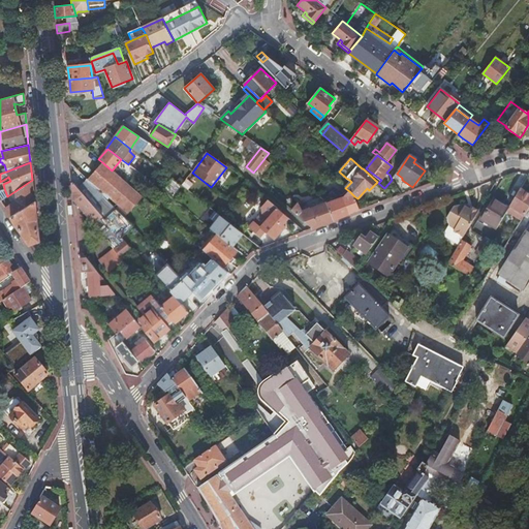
[(106,196),(104,197),(124,217),(127,213),(142,197),(112,170),(102,162),(88,179),(106,196)]
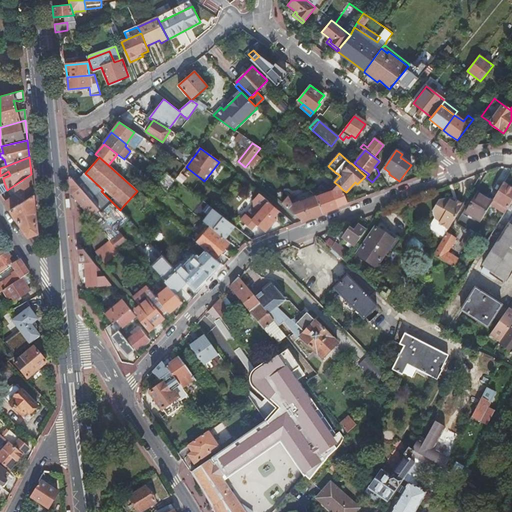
[(85,173),(84,174),(101,191),(103,190),(85,173)]
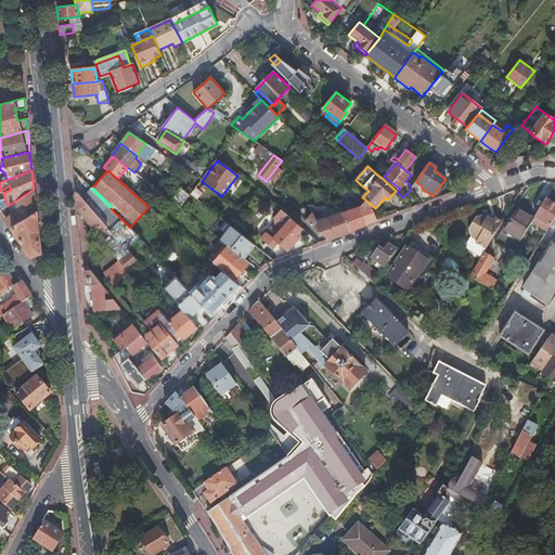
[(15,213),(5,219),(29,256),(40,253),(36,211),(34,189),(11,204),(15,213)]
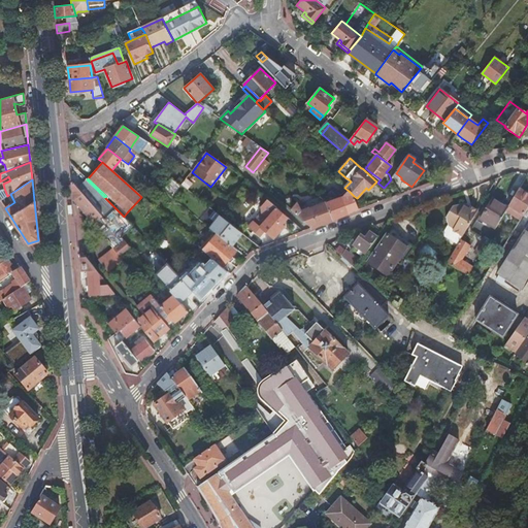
[(104,197),(87,179),(78,189),(94,207),(104,197)]
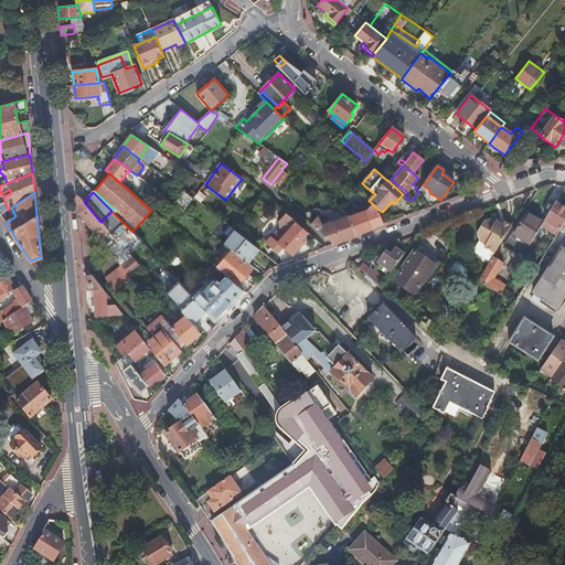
[(84,202),(76,194),(78,216),(93,233),(95,232),(98,235),(96,237),(120,267),(127,275),(139,265),(130,255),(100,222),(84,202)]
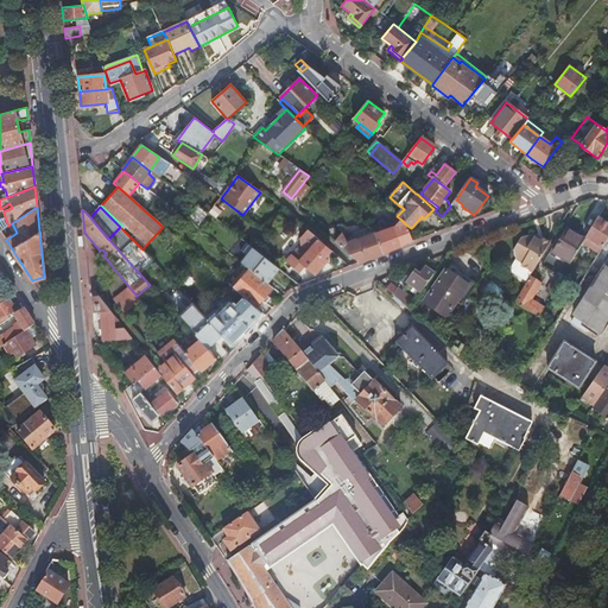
[(191,223),(197,228),(208,214),(202,209),(191,223)]
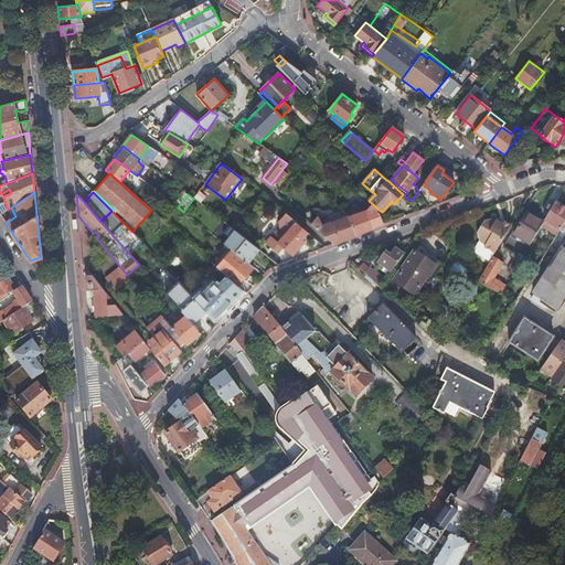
[(564,224),(564,222),(564,209),(556,203),(555,205),(547,219),(545,222),(552,226),(548,231),(557,236),(564,224)]
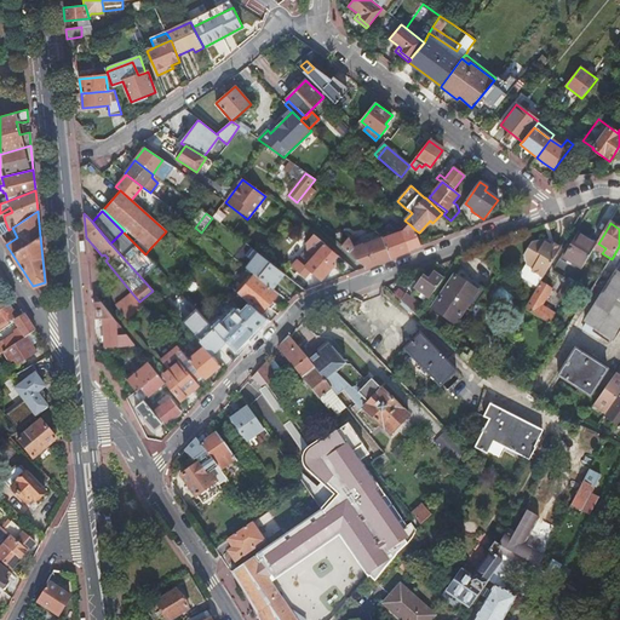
[(409,225),(403,231),(383,240),(391,259),(422,247),(414,229),(409,225)]
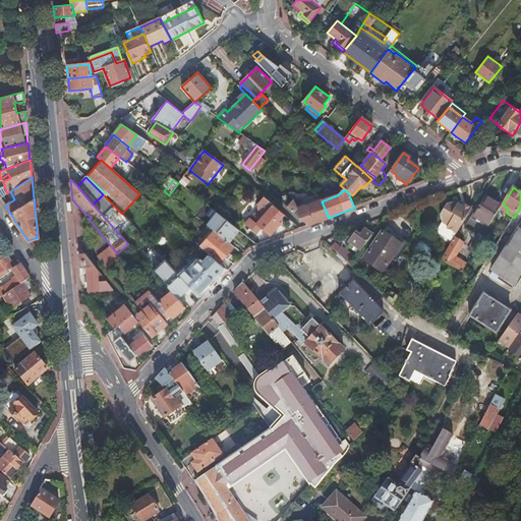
[(122,214),(103,194),(93,205),(120,235),(131,224),(131,223),(129,221),(122,214)]
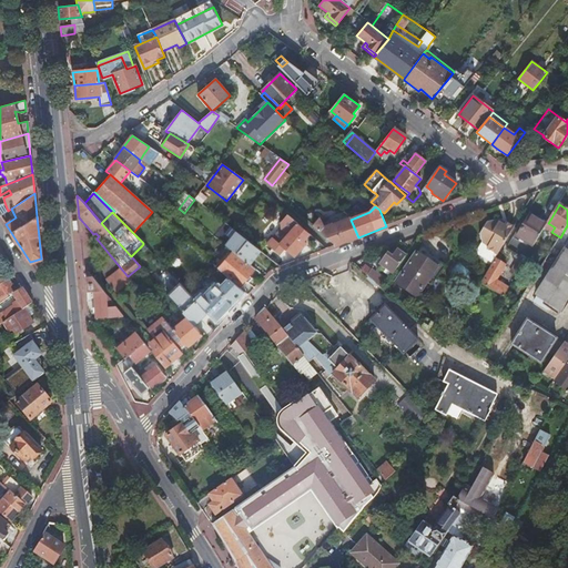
[(297,224),(287,215),(280,222),(281,229),(272,239),(280,244),(285,249),(293,256),(305,243),(303,241),(308,234),(297,224)]
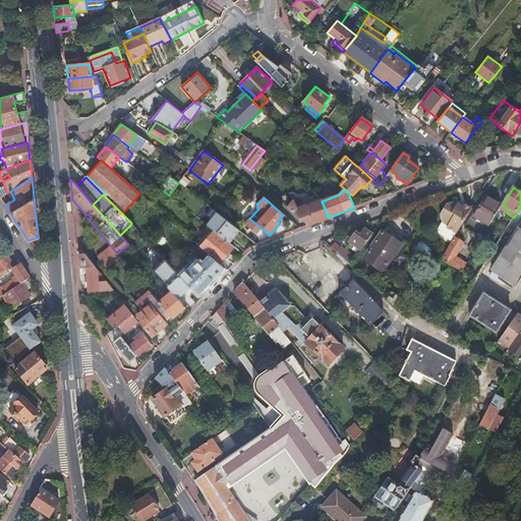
[(485,197),(478,210),(473,217),(489,227),(494,219),(502,207),(485,197)]
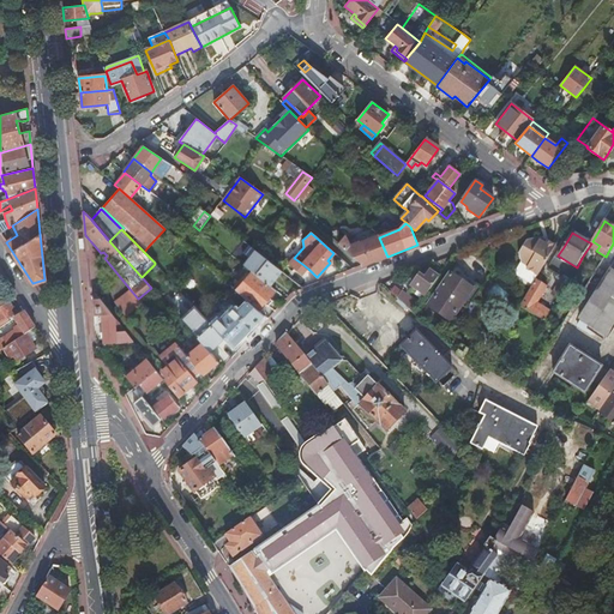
[(344,235),(338,244),(361,264),(362,266),(387,257),(379,238),(379,236),(360,244),(360,241),(359,242),(357,239),(351,241),(353,244),(349,245),(344,235)]
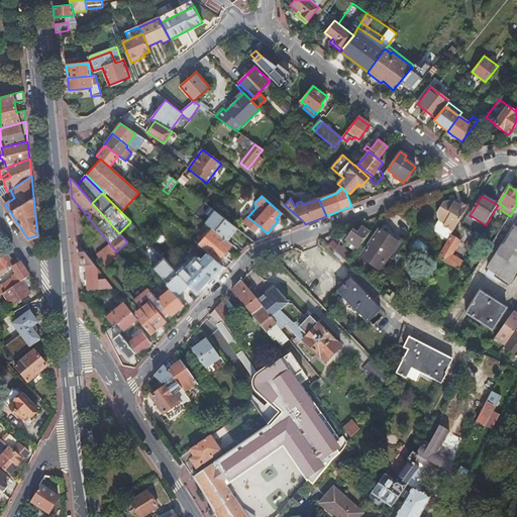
[(443,227),(452,233),(468,208),(460,204),(459,205),(453,201),(450,202),(442,204),(436,214),(438,221),(444,225),(443,227)]
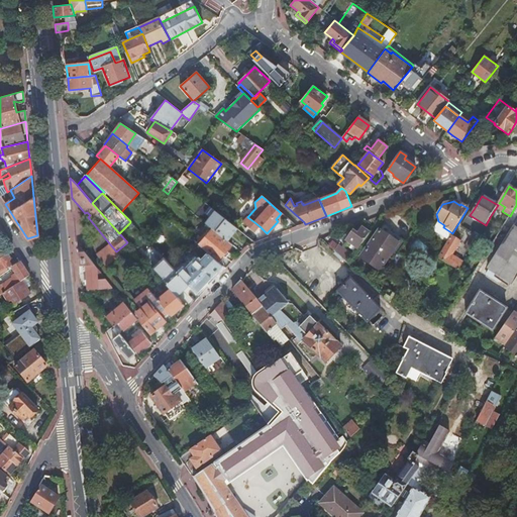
[(516,217),(516,205),(510,216),(500,231),(506,234),(516,217)]
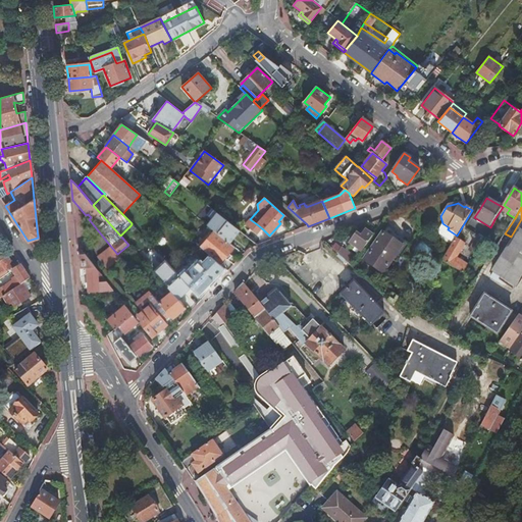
[(240,231),(211,209),(206,215),(211,219),(206,225),(215,231),(230,244),(236,237),(240,231)]
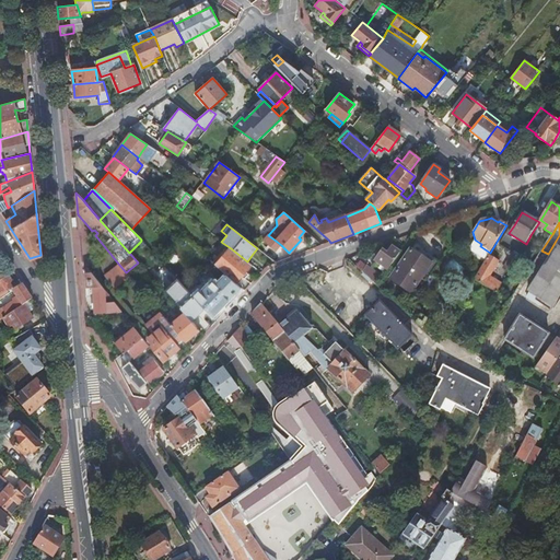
[(131,230),(139,237),(143,233),(135,225),(131,230)]
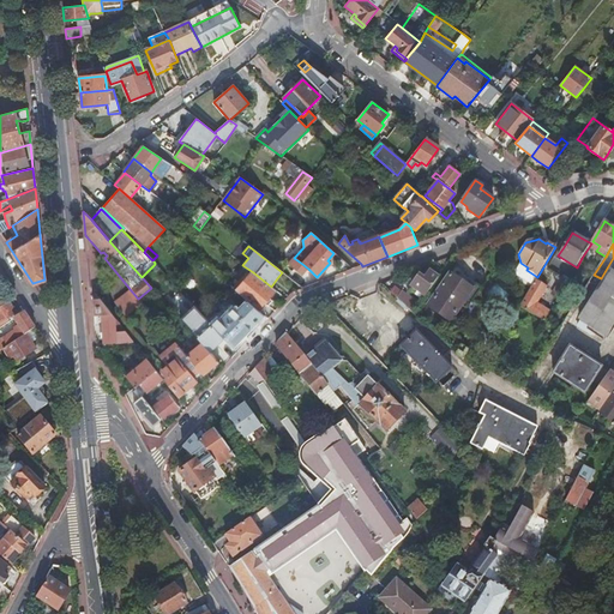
[(302,276),(308,269),(302,264),(294,258),(294,257),(288,264),(302,276)]
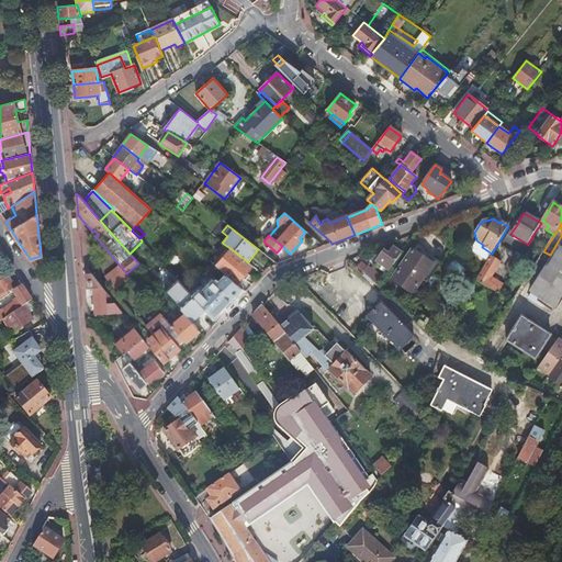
[(440,263),(415,247),(392,281),(413,294),(423,280),(427,283),(440,263)]
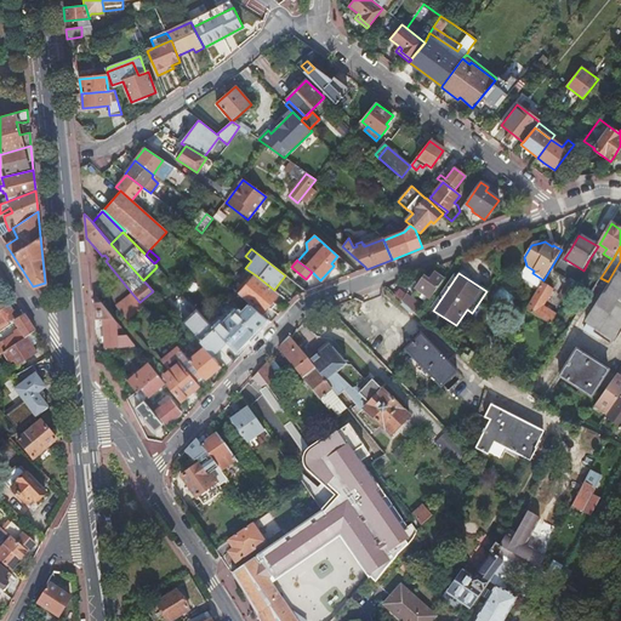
[(620,326),(620,274),(620,273),(586,325),(613,341),(620,326)]
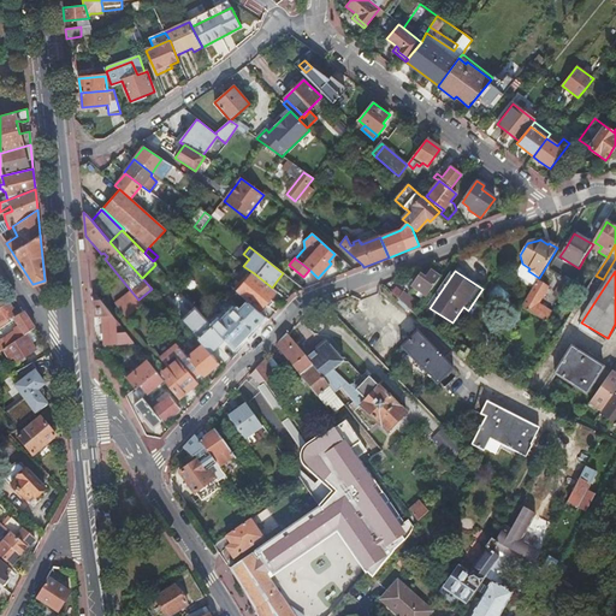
[(254,273),(236,294),(248,304),(260,314),(267,307),(265,304),(278,291),(272,288),(254,273)]
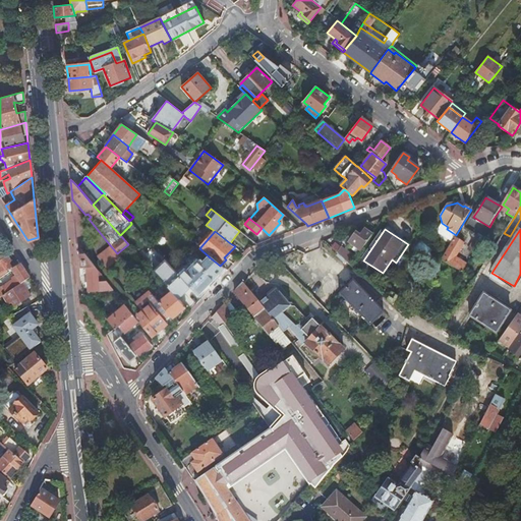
[(361,251),(372,236),(365,231),(359,238),(355,235),(349,243),(354,246),(361,251)]
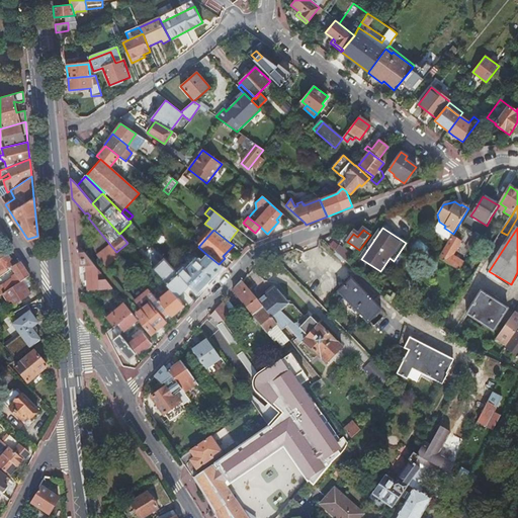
[(468,250),(471,251),(480,238),(473,234),(466,246),(470,248),(468,250)]
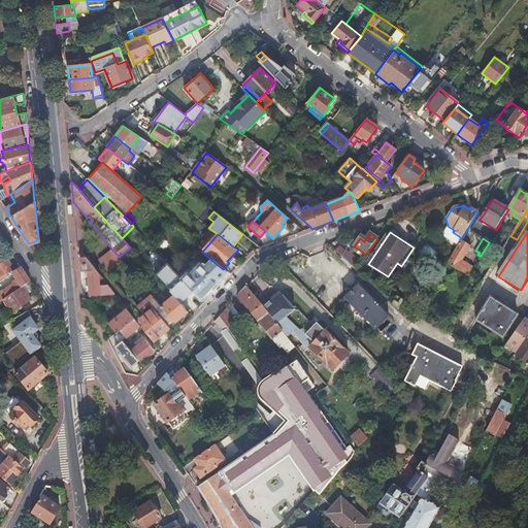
[(452,267),(468,276),(473,268),(461,261),(469,246),(461,241),(458,246),(449,261),(447,264),(452,267)]
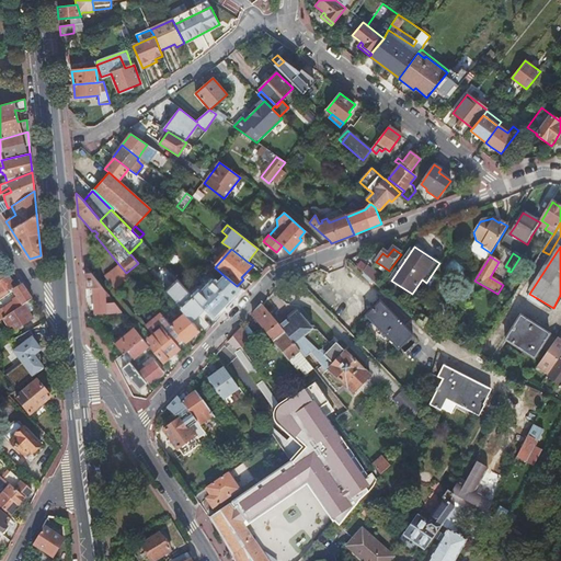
[(126,273),(119,265),(103,278),(114,290),(130,277),(126,273)]
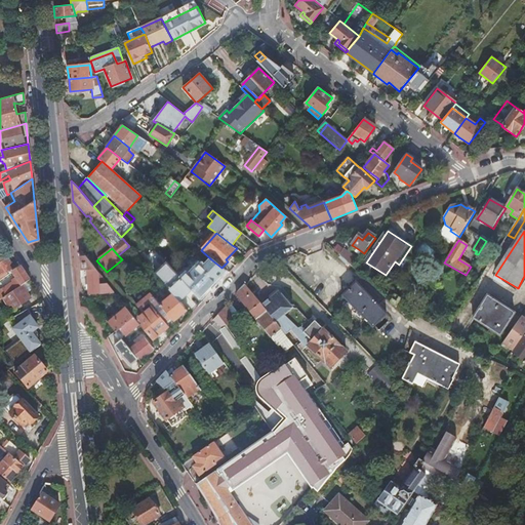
[(355,251),(362,257),(364,253),(357,248),(355,251)]
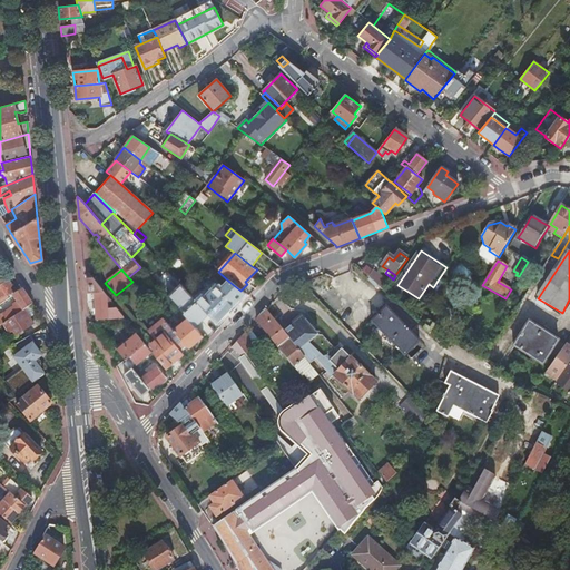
[(379,287),(384,292),(391,283),(373,271),(367,277),(379,287)]
